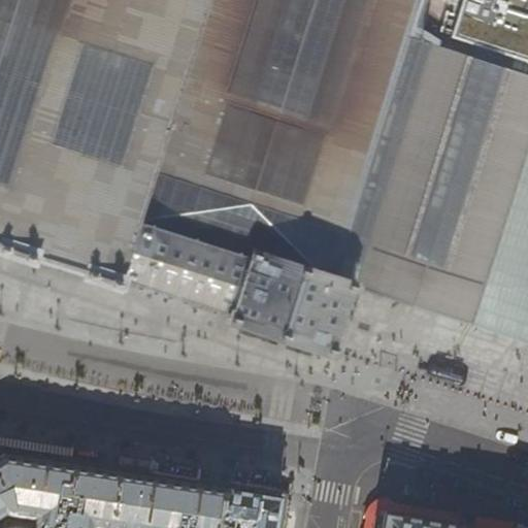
[(0,0),(0,124),(140,170),(142,164),(144,165),(145,164),(150,165),(133,220),(240,254),(249,229),(273,236),(275,233),(277,232),(282,231),(284,232),(333,246),(341,242),(341,239),(340,239),(342,236),(341,235),(342,232),(343,232),(344,229),(348,230),(420,0),(0,0)]
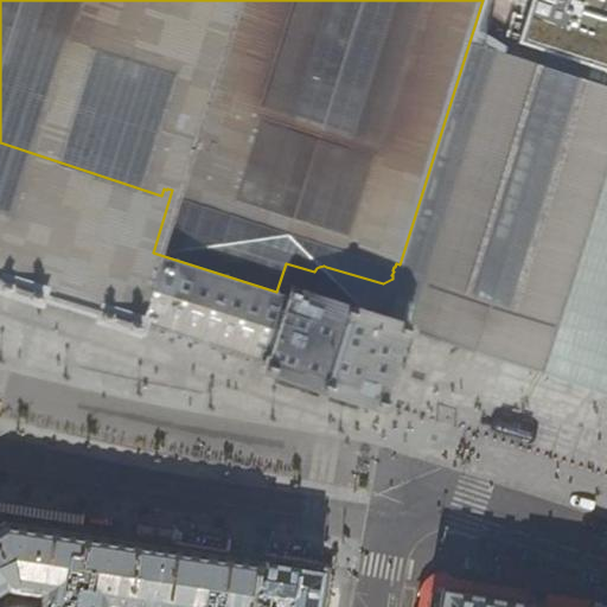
[(606,0),(483,0),(400,264),(396,263),(395,267),(394,267),(393,270),(394,272),(391,275),(393,275),(393,279),(383,283),(326,267),(324,266),(319,267),(317,268),(314,272),(286,263),(276,292),(153,253),(172,190),(167,189),(166,190),(164,189),(161,196),(0,142),(0,283),(5,286),(7,282),(19,287),(18,291),(34,295),(36,291),(40,293),(40,289),(43,291),(44,286),(89,300),(88,305),(89,305),(88,308),(95,311),(94,314),(106,318),(107,315),(121,319),(120,323),(133,327),(133,324),(136,325),(139,317),(160,323),(177,327),(262,356),(260,363),(262,364),(262,366),(274,370),(275,368),(279,369),(278,371),(291,376),(291,374),(296,375),(298,372),(300,372),(301,369),(346,383),(344,387),(346,388),(345,391),(351,393),(351,395),(363,398),(364,396),(368,397),(366,400),(378,404),(379,401),(383,402),(387,390),(383,389),(384,384),(381,383),(395,342),(400,343),(401,339),(403,340),(408,327),(473,346),(496,353),(519,360),(564,374),(587,381),(606,385),(606,85),(474,40),(487,0),(553,0),(553,2),(544,0),(531,0),(517,44),(606,74),(606,0)]
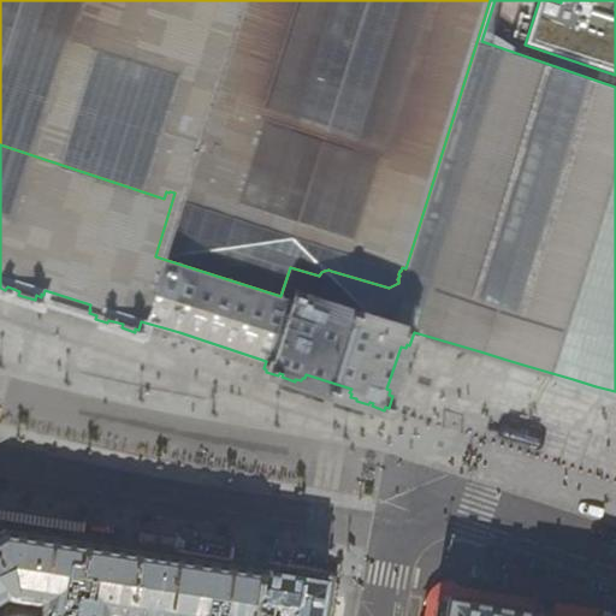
[(72,615),(84,549),(82,549),(0,535),(0,615),(72,615)]
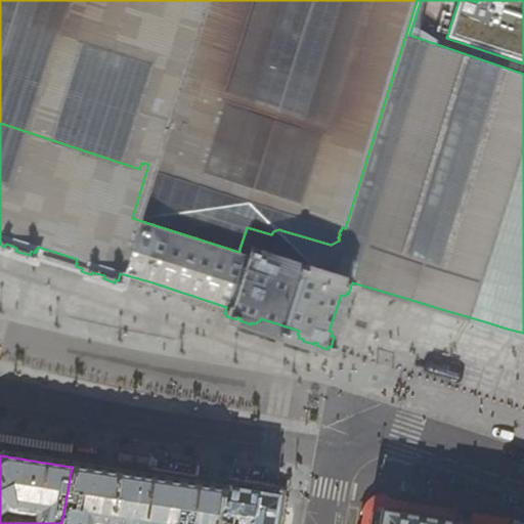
[(116,474),(97,471),(72,467),(61,523),(212,523),(216,503),(223,491),(194,487),(186,486),(116,474)]
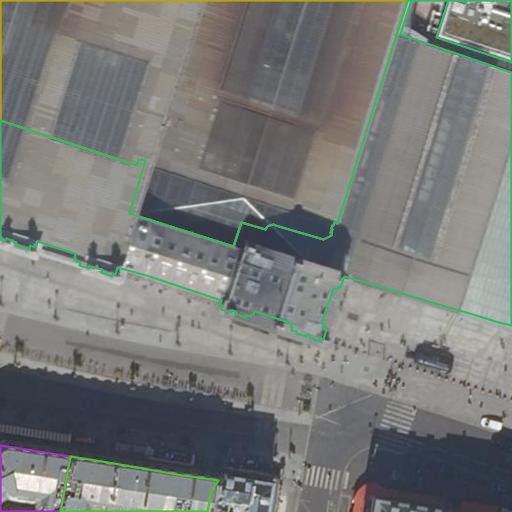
[(266,511),(271,489),(220,481),(218,480),(211,491),(207,511),(266,511)]
